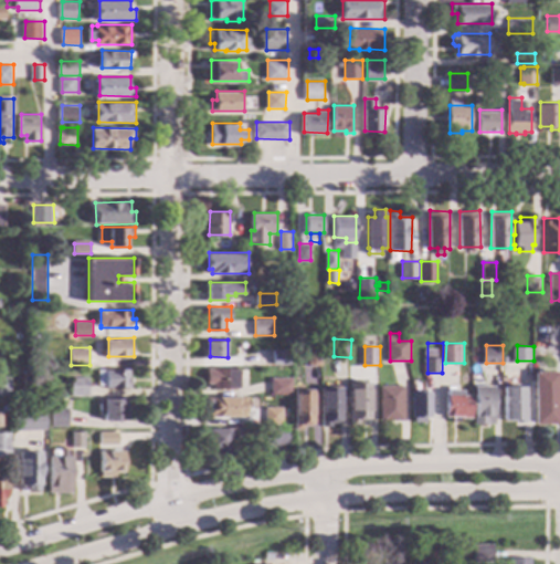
[(324,364),(308,364),(308,348),(324,348),(324,364)]
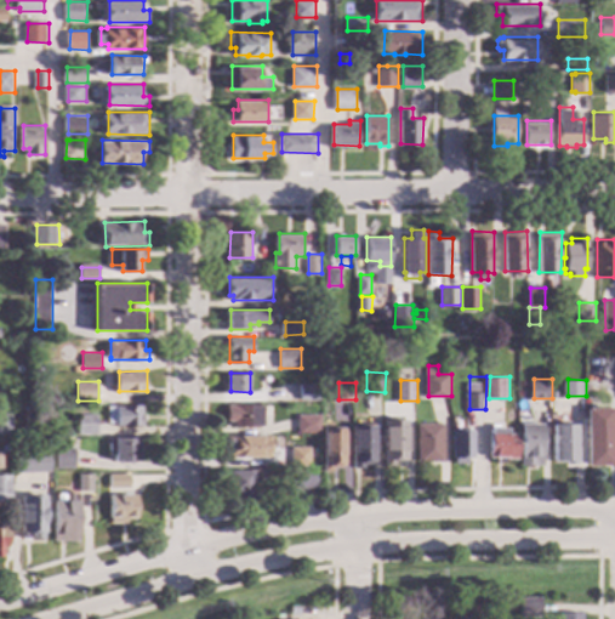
[(322,399),(303,399),(303,384),(322,384),(322,399)]
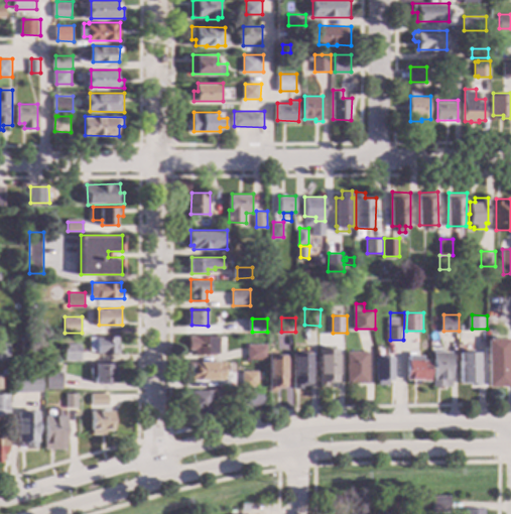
[(121,352),(99,353),(99,351),(92,351),(92,336),(120,335),(121,352)]
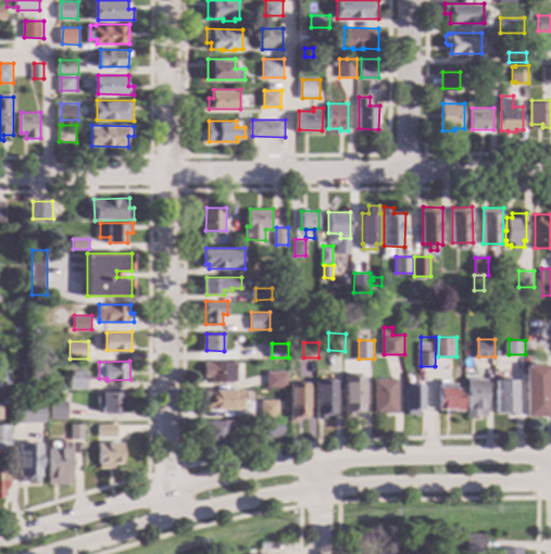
[(248,373),(237,372),(237,380),(212,380),(212,376),(207,376),(207,361),(248,361),(248,373)]
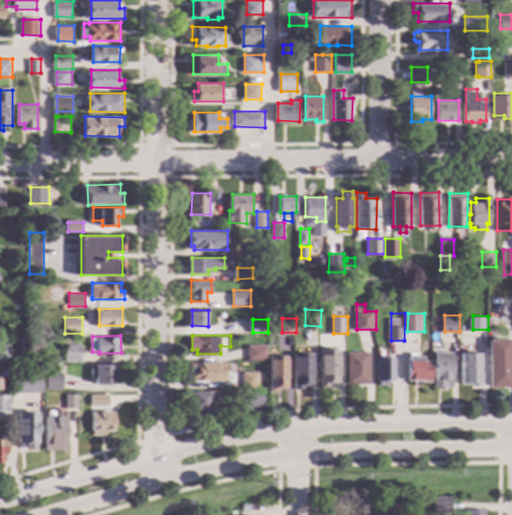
[(511,386),(492,386),(491,338),(511,338),(511,386)]
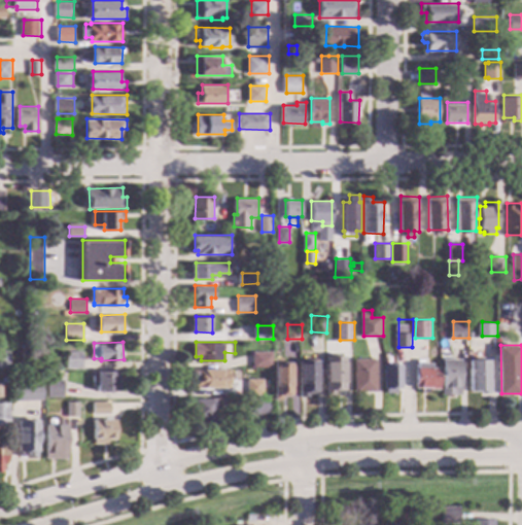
[(9,368),(0,366),(0,349),(9,349),(9,368)]
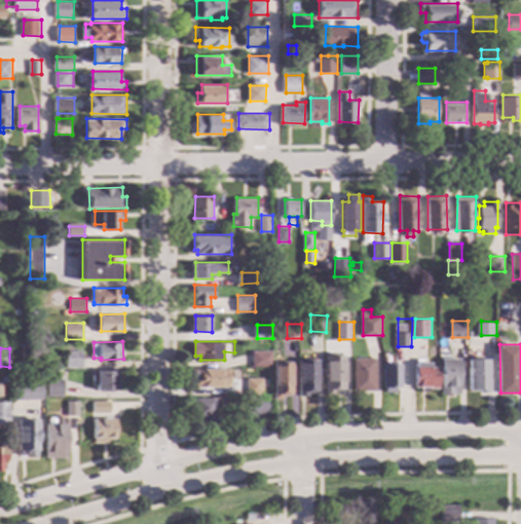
[(84,367),(68,367),(68,349),(84,349),(84,367)]
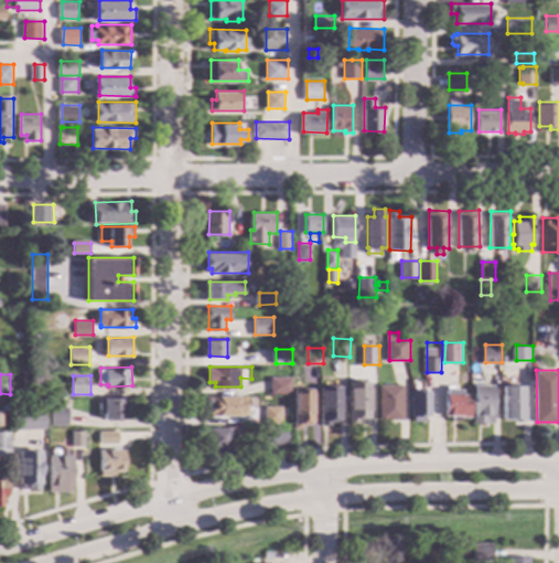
[(294,393),(272,393),(272,375),(294,376),(296,376),(294,393)]
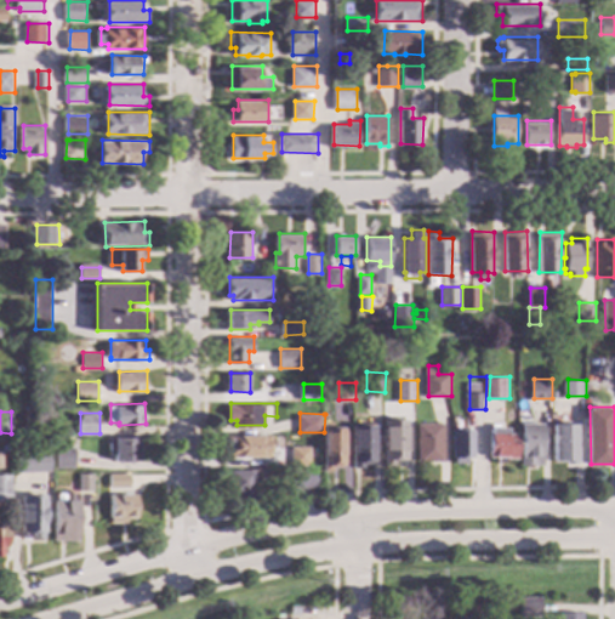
[(410,459),(397,459),(397,466),(387,466),(387,419),(410,419),(410,459)]
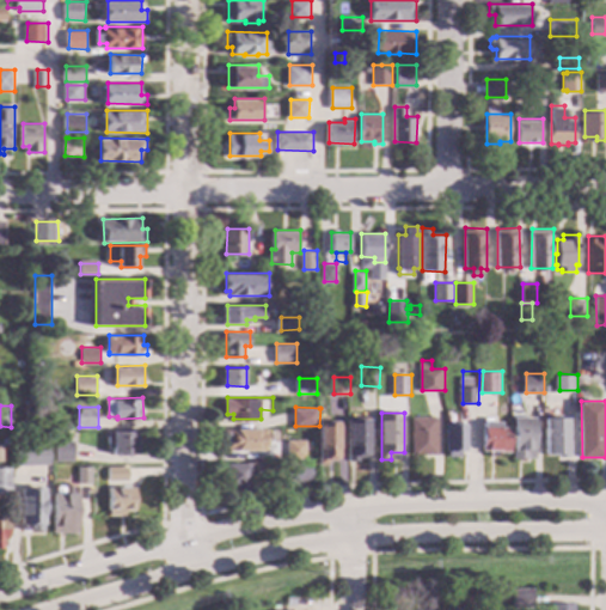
[(440,453),(415,453),(415,416),(440,416),(440,453)]
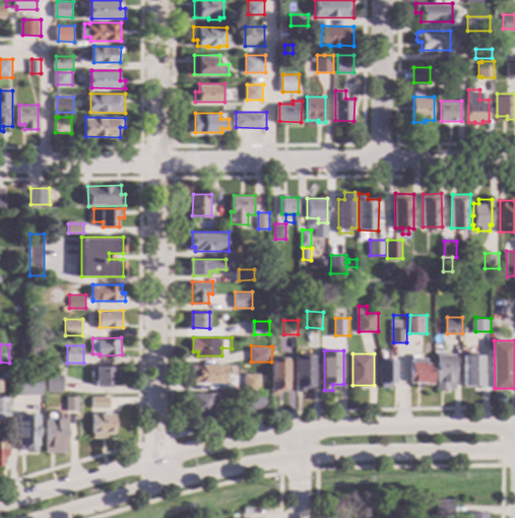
[(457,388),(438,388),(439,353),(457,353),(457,388)]
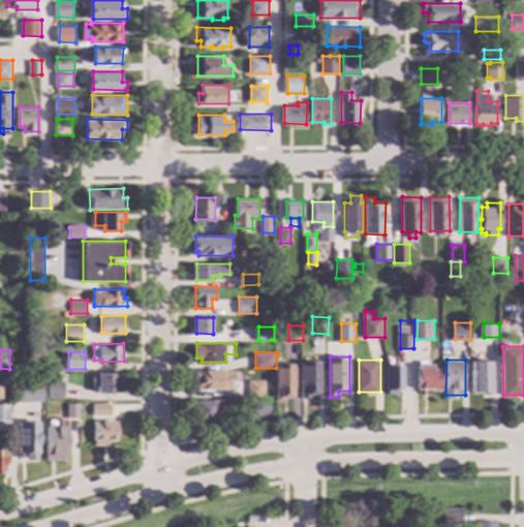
[(494,395),(485,395),(485,393),(474,393),(474,360),(495,360),(494,395)]
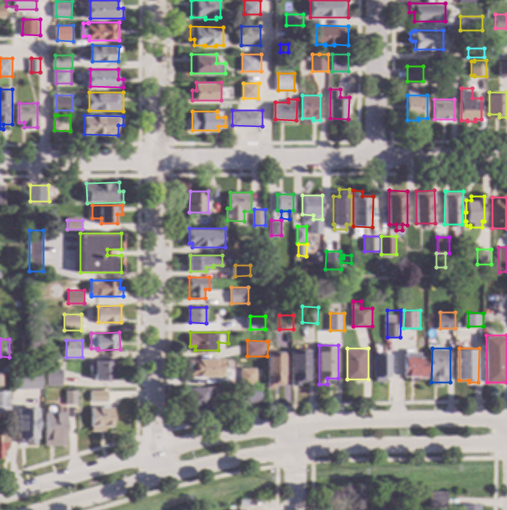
[(312,380),(309,380),(309,381),(302,381),(302,384),(293,384),(293,350),(311,350),(312,380)]
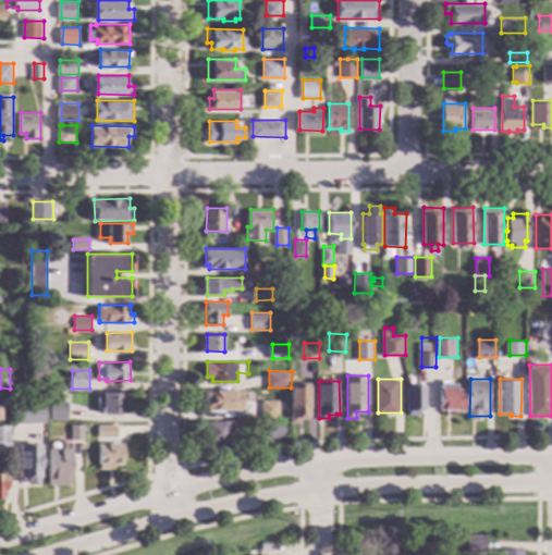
[(458,387),(467,387),(467,410),(455,410),(455,409),(442,408),(443,382),(458,383),(458,387)]
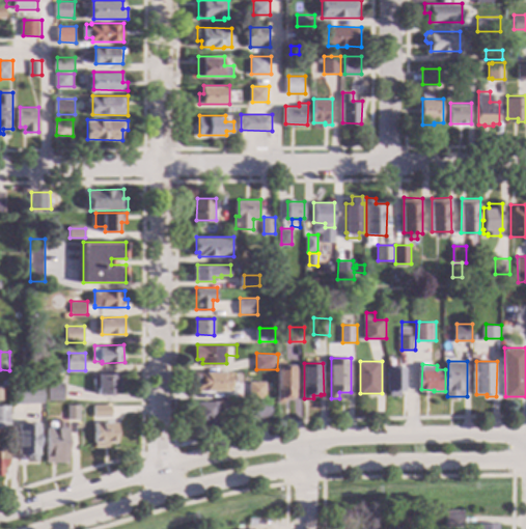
[(297,397),(295,397),(287,398),(287,401),(279,401),(279,365),(297,365),(297,397)]
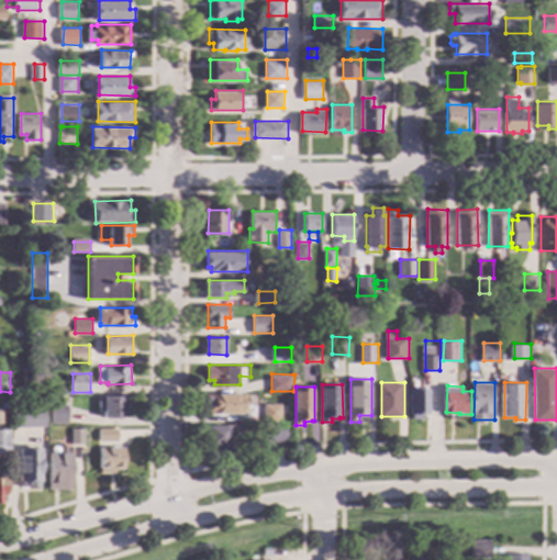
[(432,413),(425,413),(424,418),(415,418),(415,413),(412,413),(412,388),(432,388),(432,413)]
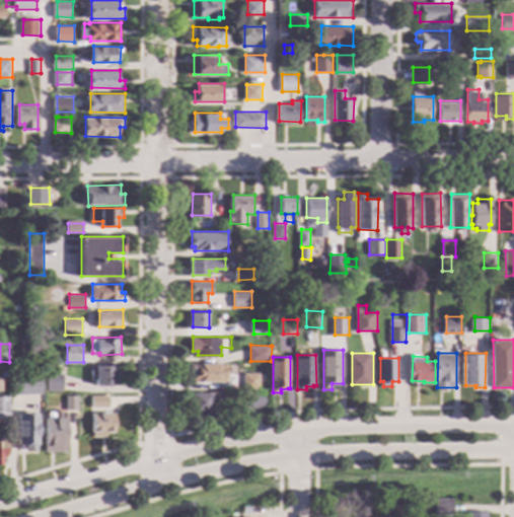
[(228,381),(192,381),(192,363),(228,362),(228,381)]
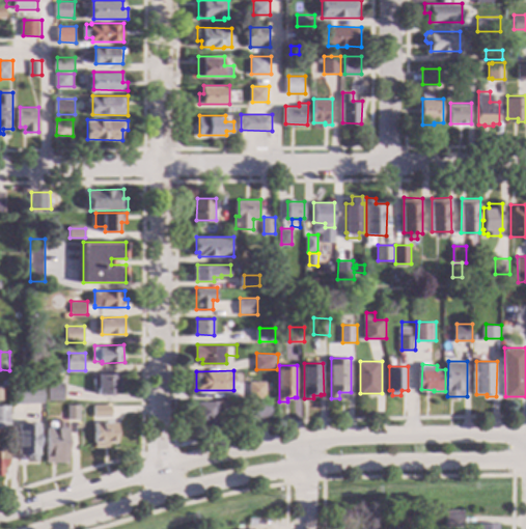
[(120,393),(100,393),(100,387),(95,387),(95,373),(120,373),(120,393)]
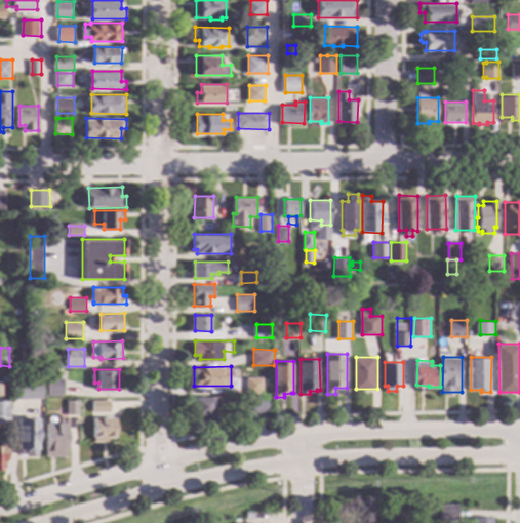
[(67,376),(66,394),(65,394),(49,393),(49,376),(67,376)]
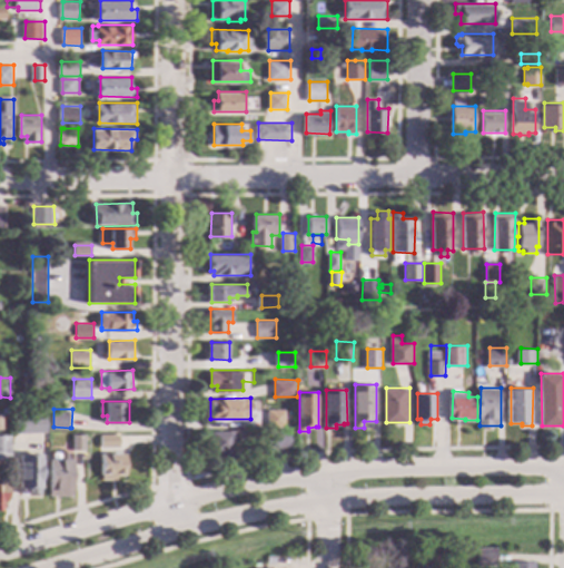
[(287,426),(270,426),(270,409),(287,409),(287,426)]
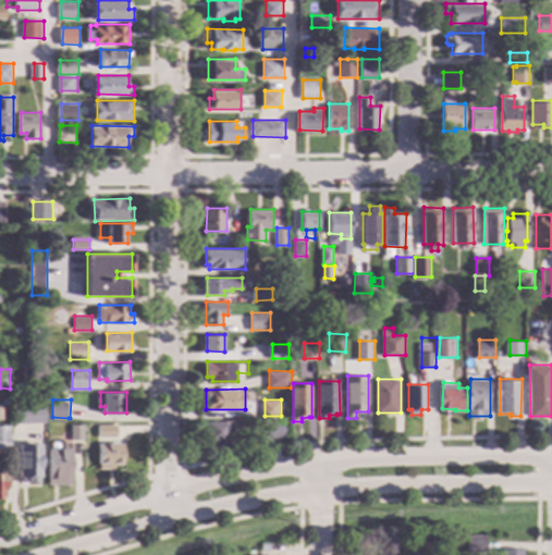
[(34,414),(39,414),(39,431),(22,431),(22,414),(26,414),(26,409),(34,409),(34,414)]
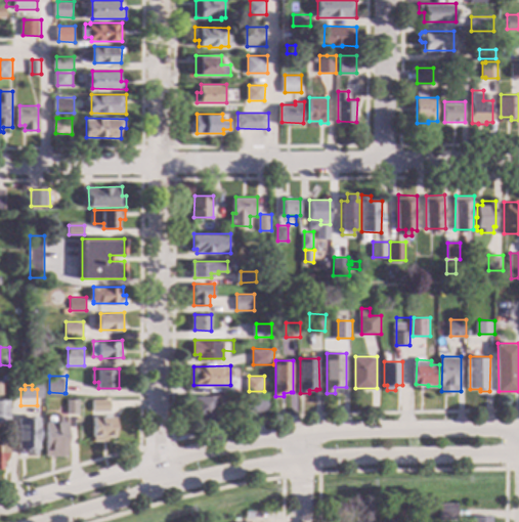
[(227,405),(214,405),(214,414),(197,414),(197,396),(227,395),(227,405)]
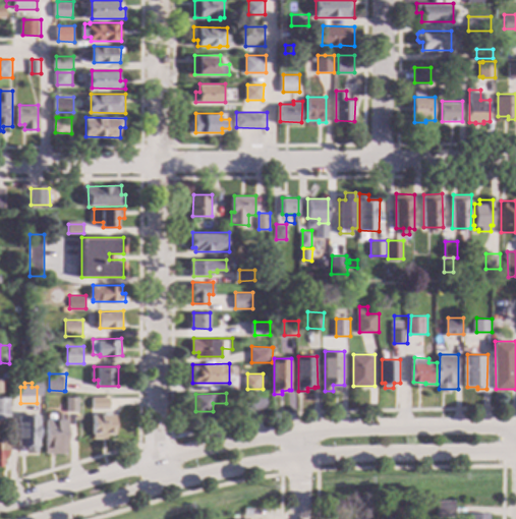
[(269,408),(252,408),(252,393),(269,393),(269,408)]
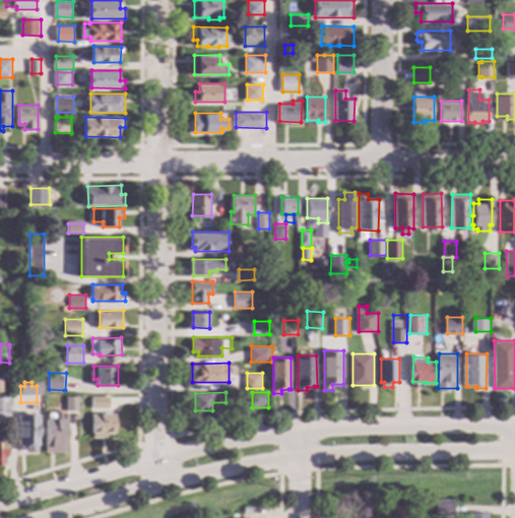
[(9,417),(0,417),(0,395),(9,396),(9,417)]
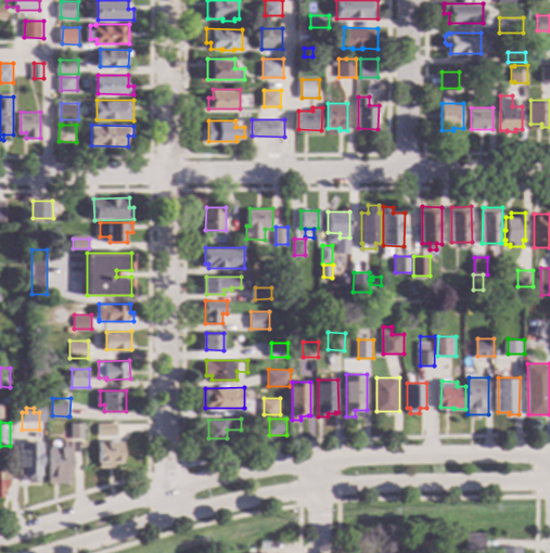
[(85,437),(73,437),(73,423),(86,423),(85,437)]
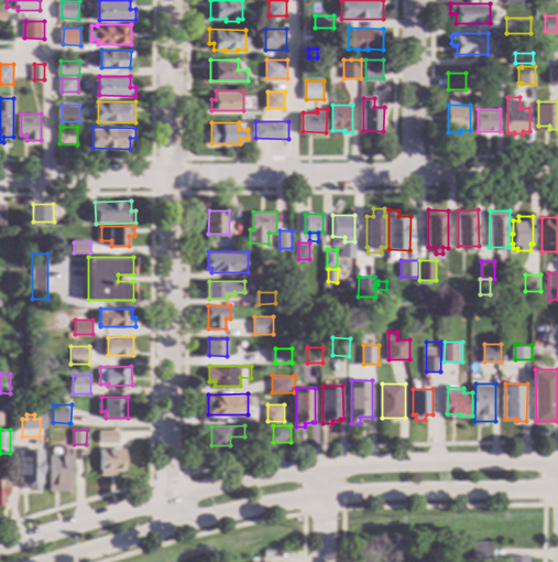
[(120,442),(101,442),(101,430),(120,430),(120,442)]
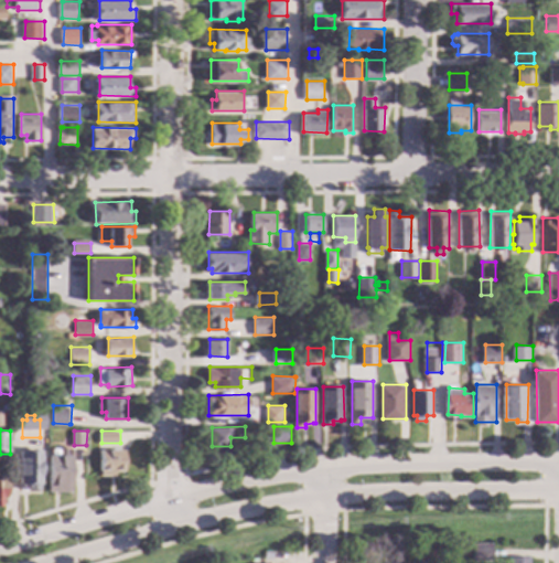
[(74,491),(50,491),(51,454),(65,455),(65,447),(74,447),(74,491)]
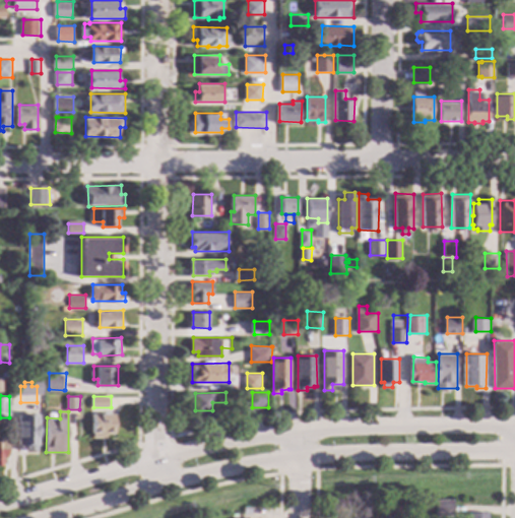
[(39,413),(39,450),(19,449),(20,412),(39,413)]
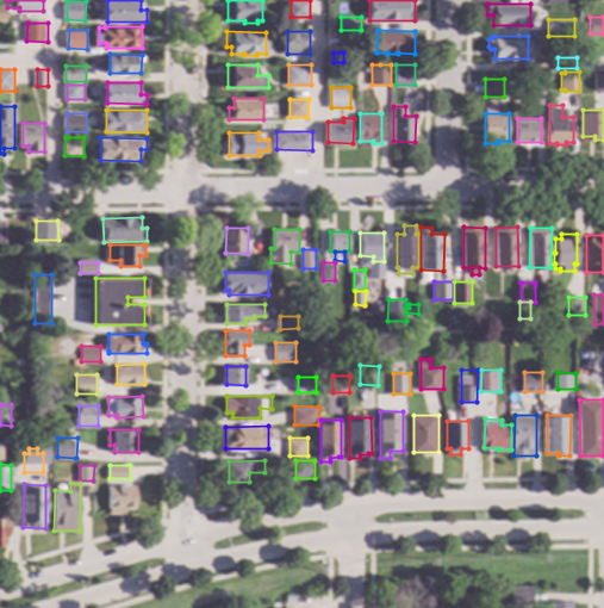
[(137,508),(128,508),(128,513),(111,513),(112,484),(138,485),(137,508)]
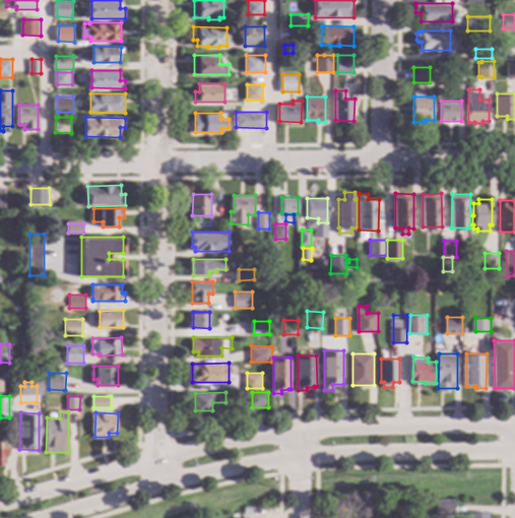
[(9,457),(4,457),(4,464),(0,464),(0,439),(9,439),(9,457)]
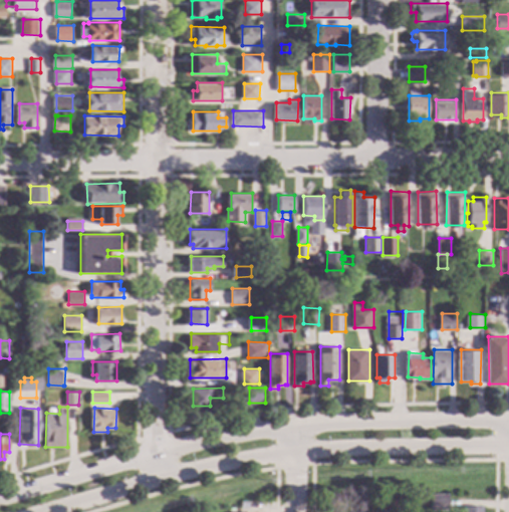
[(452,509),(435,510),(434,493),(451,493),(452,509)]
